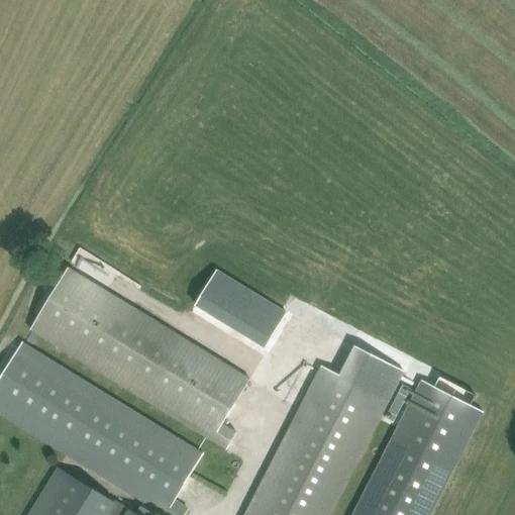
[(68,265),(29,328),(225,447),(235,429),(222,421),(249,377),(68,265)]
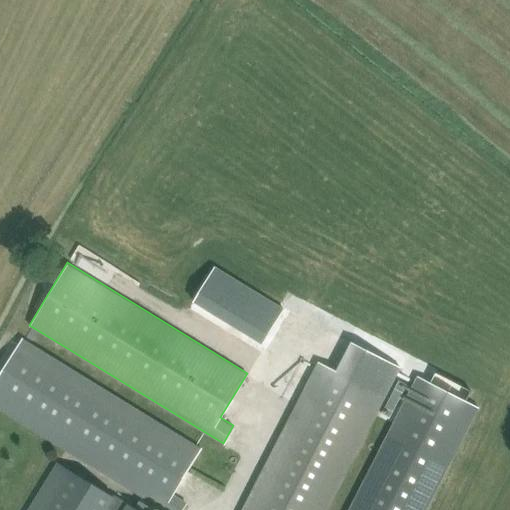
[(213,266),(193,300),(262,343),(283,308),(277,305),(213,266)]
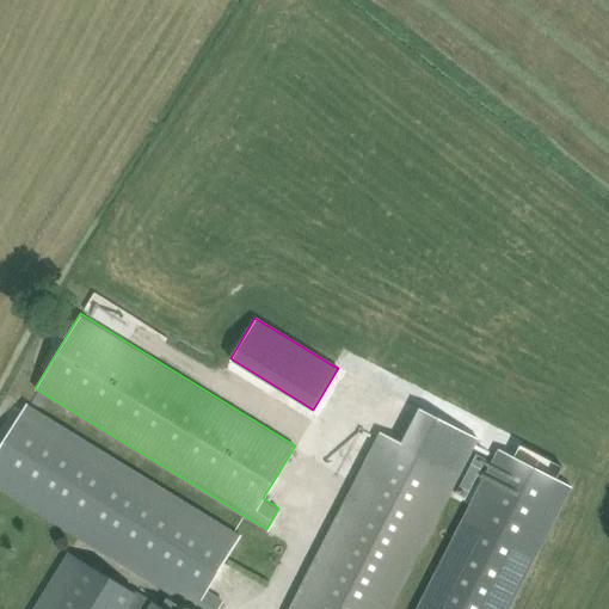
[(28,403),(0,447),(0,487),(194,608),(215,608),(221,600),(205,590),(240,536),(28,403)]
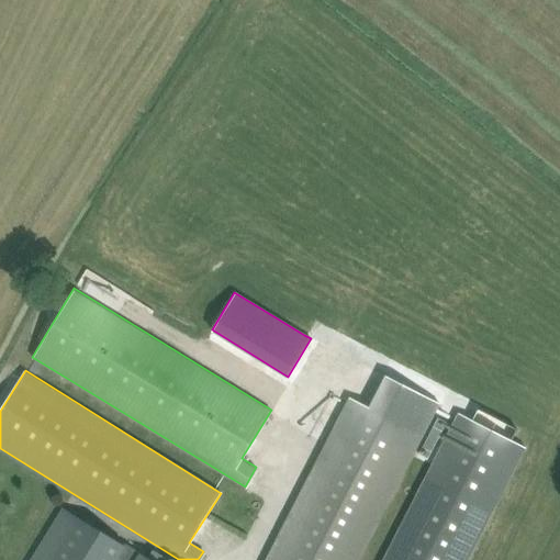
[(348,395),(264,559),(357,559),(438,402),(385,374),(368,406),(348,395)]
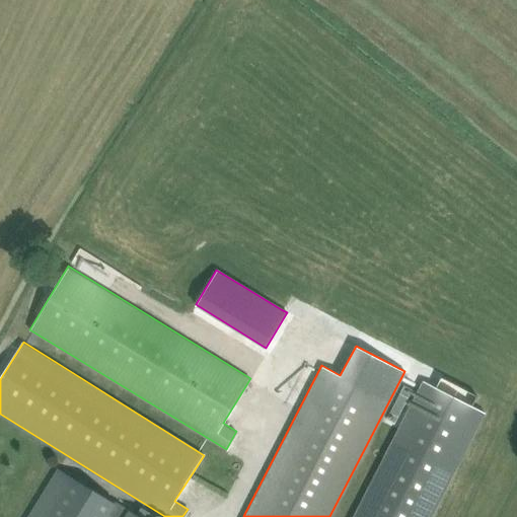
[(423,380),(352,516),(429,516),(484,412),(471,405),(476,395),(440,376),(435,386),(423,380)]
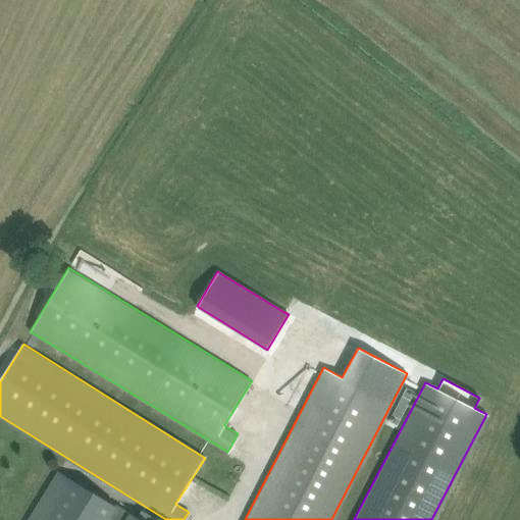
[(405,386),(388,420),(397,424),(413,391),(405,386)]
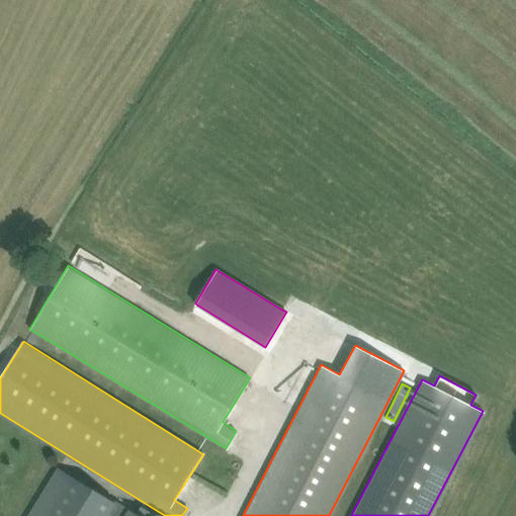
[(139,515),(58,466),(27,515),(139,515)]
